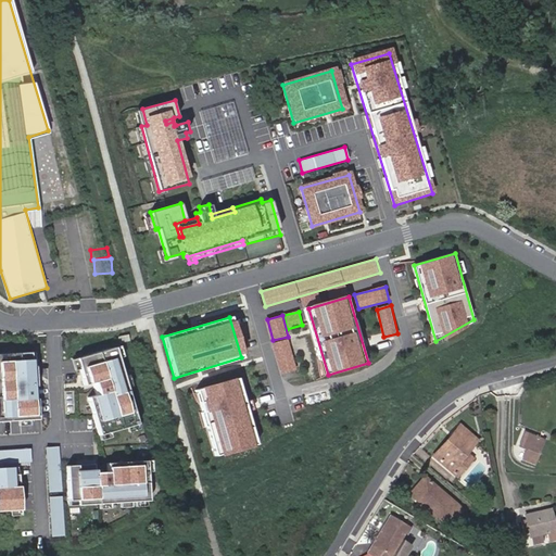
[(129,341),(127,335),(117,338),(119,344),(129,341)]
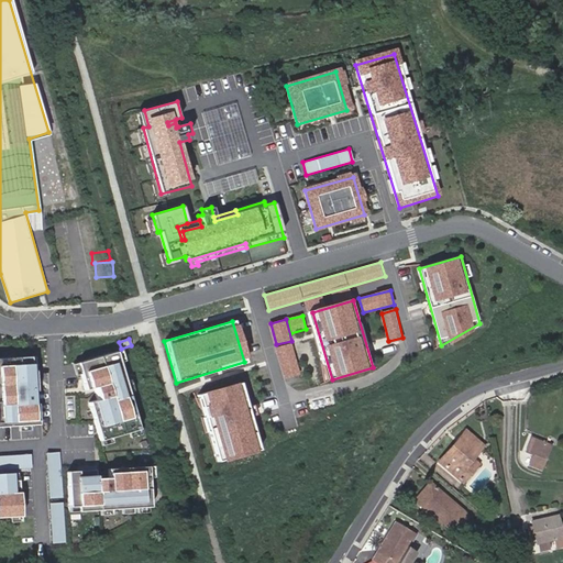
[(101,352),(119,348),(118,341),(99,345),(101,352)]
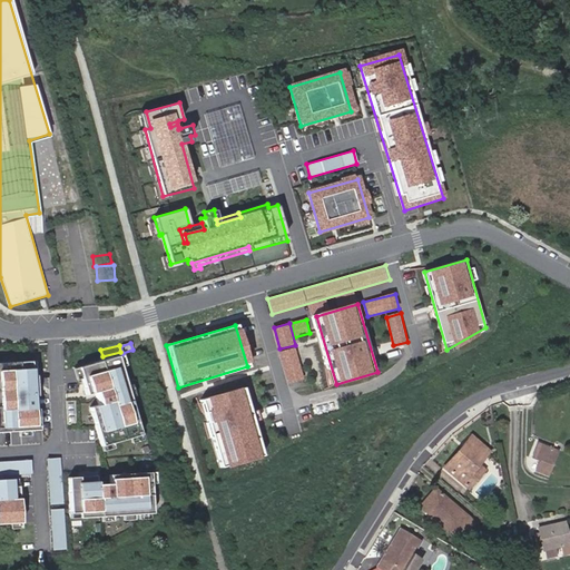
[(296,349),(281,352),(288,382),(304,377),(296,349)]
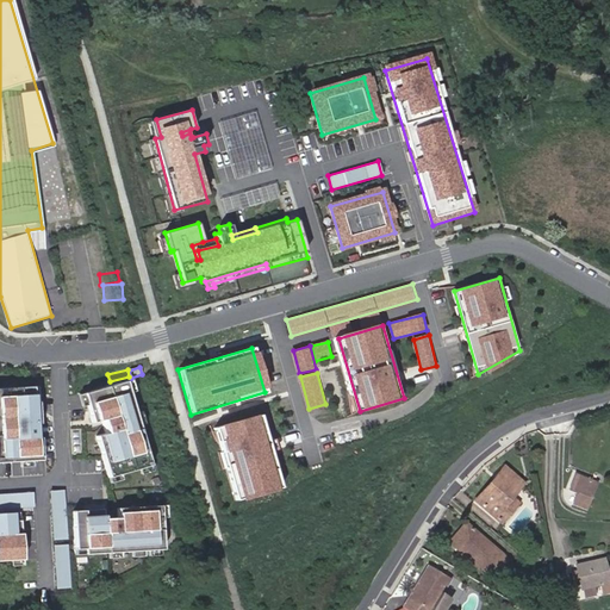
[(151,465),(125,380),(83,393),(92,423),(101,419),(106,433),(97,436),(110,478),(151,465)]
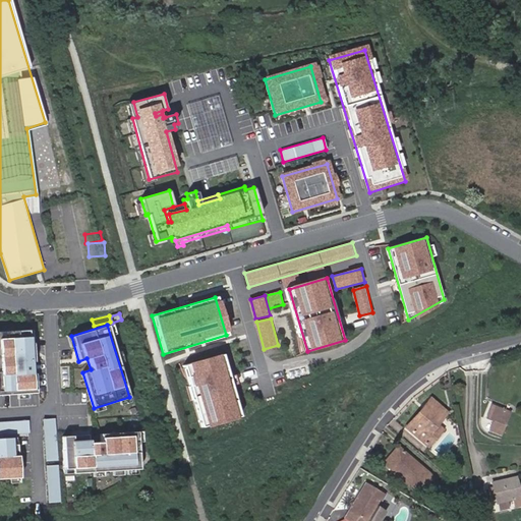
[(35,362),(32,331),(0,333),(0,397),(38,394),(36,374),(32,374),(31,362),(35,362)]
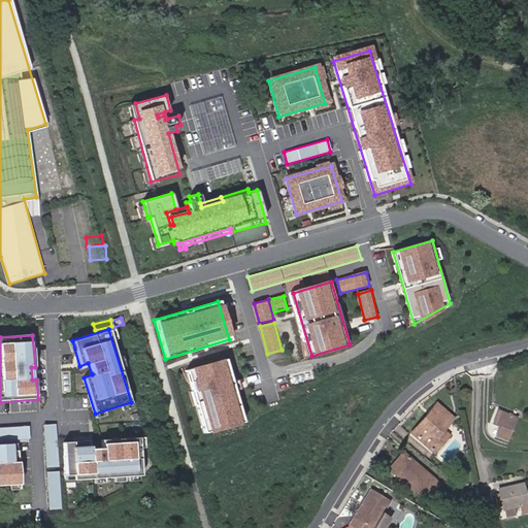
[(242,422),(224,358),(186,370),(204,433),(242,422)]
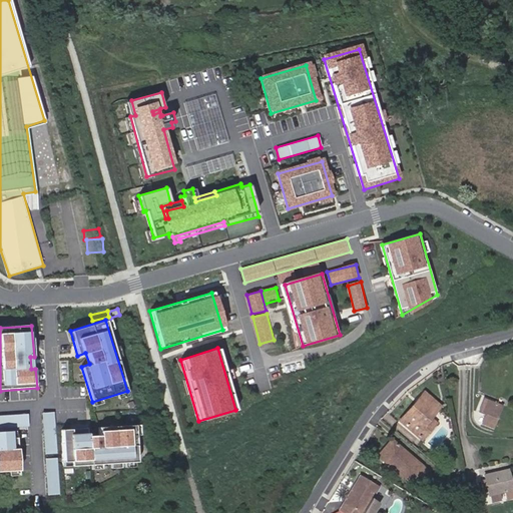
[(424,393),(417,401),(420,403),(402,423),(416,434),(430,418),(440,407),(424,393)]
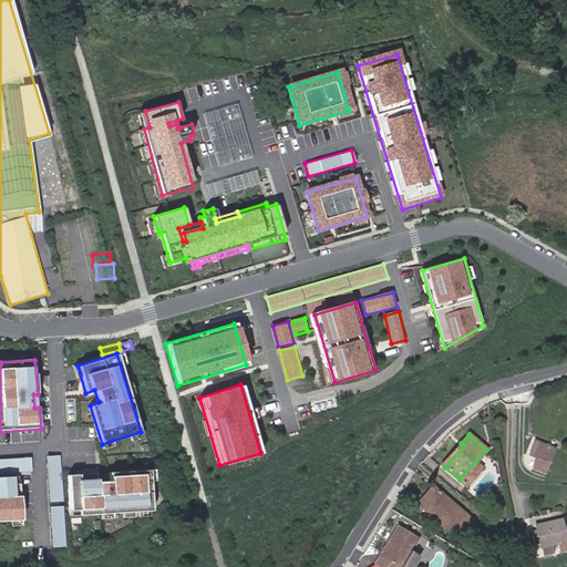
[(555,450),(535,441),(531,454),(537,457),(534,467),(545,473),(555,450)]
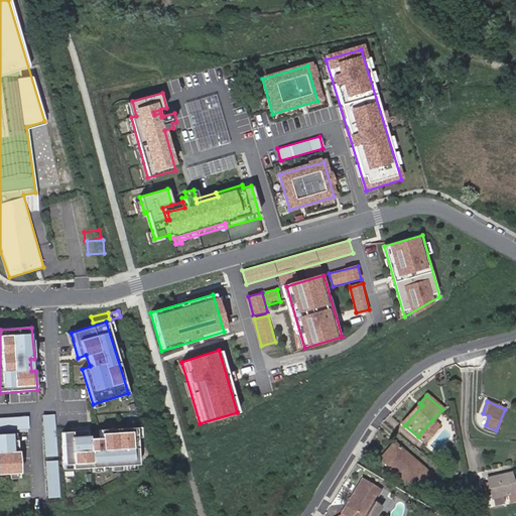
[(422,405),(419,403),(402,422),(404,425),(422,405)]
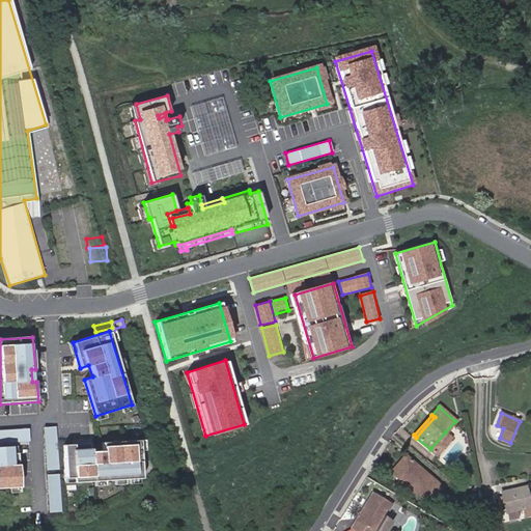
[(60,512),(55,426),(44,427),(49,513),(60,512)]
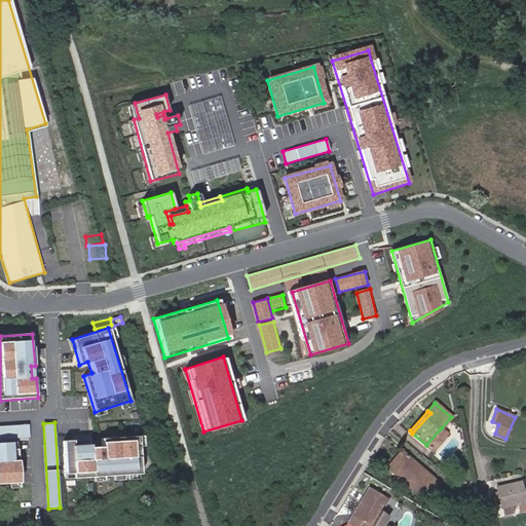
[(0,438),(30,437),(29,425),(0,426),(0,438)]
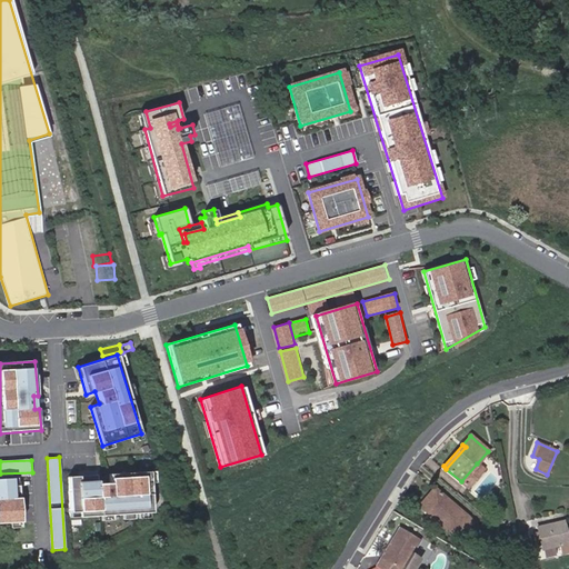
[(477,463),(461,481),(467,487),(482,469),(477,463)]
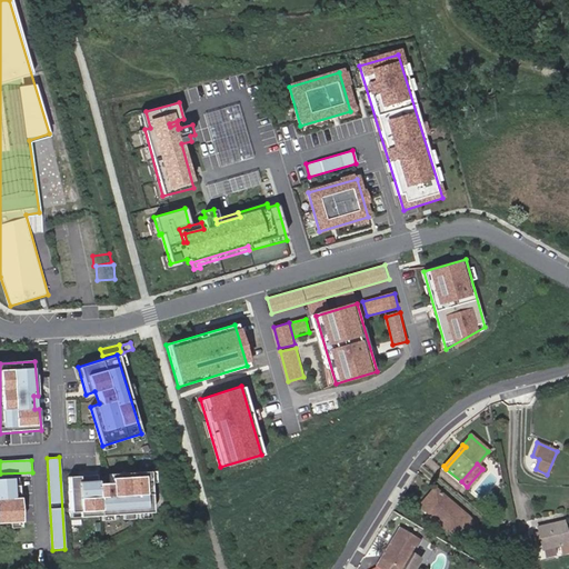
[(150,511),(148,470),(108,473),(108,482),(95,483),(95,475),(67,477),(69,517),(150,511)]
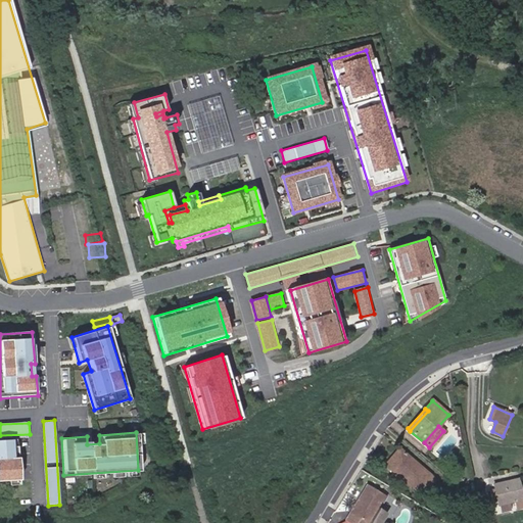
[(0,481),(19,480),(17,448),(12,449),(11,439),(0,439),(0,481)]
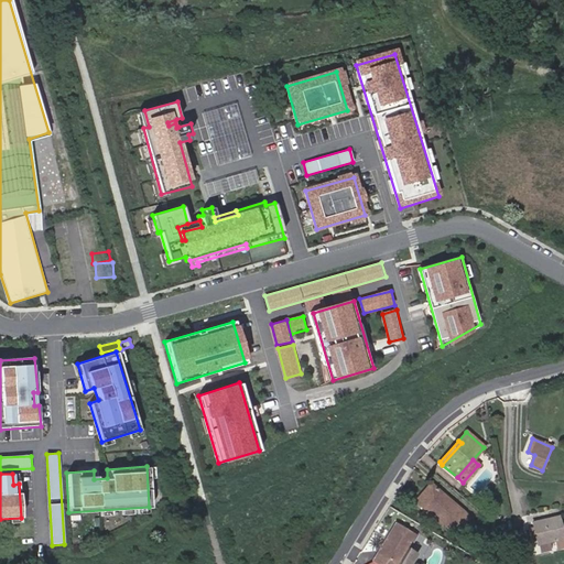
[(415,502),(432,517),(434,513),(421,501),(433,486),(431,484),(415,502)]
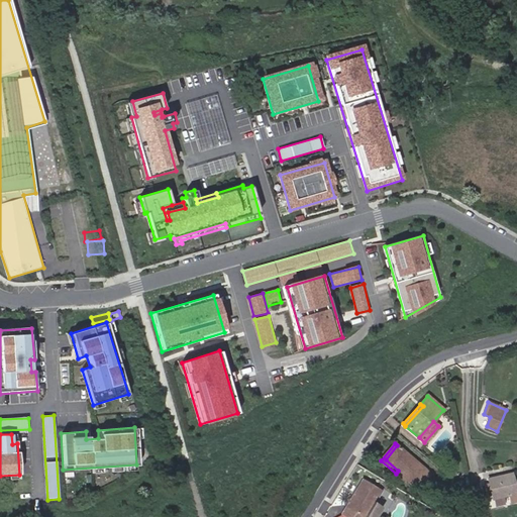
[(398,471),(396,474),(411,487),(415,483),(421,488),(431,476),(397,445),(386,459),(398,471)]
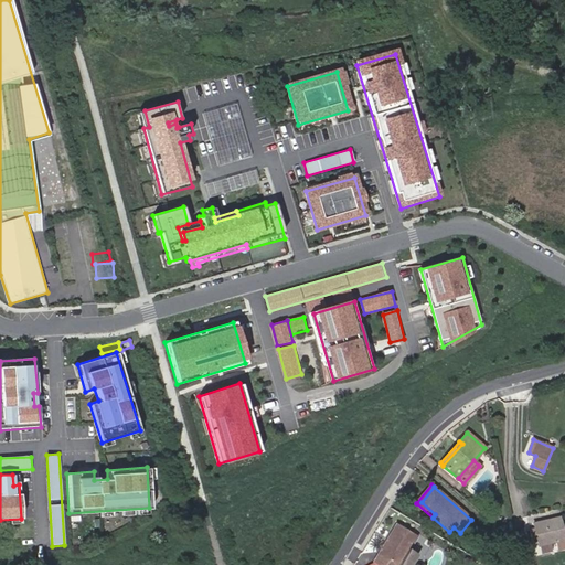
[(491,511),(488,515),(497,523),(500,519),(491,511)]
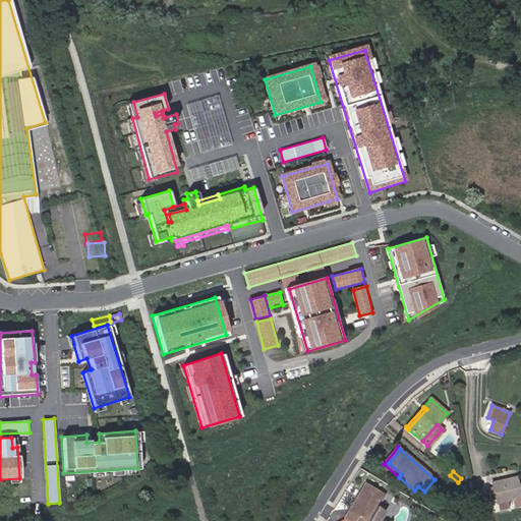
[(490,498),(496,498),(497,503),(513,499),(514,506),(520,505),(520,494),(519,495),(515,477),(493,482),(493,488),(488,489),(490,498)]
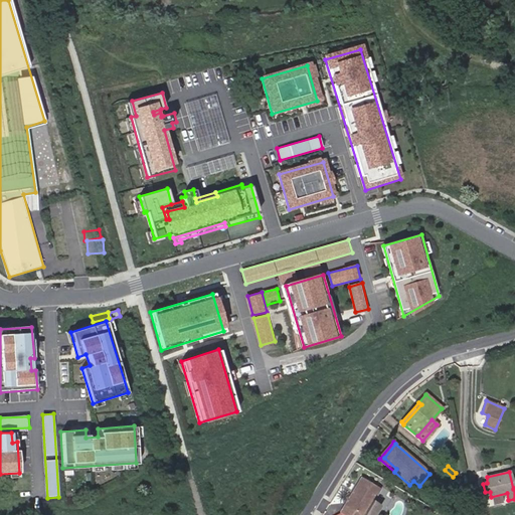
[(347,508),(343,506),(338,514),(340,514),(353,514),(355,513),(357,514),(363,514),(380,490),(361,478),(352,492),(355,494),(347,508)]
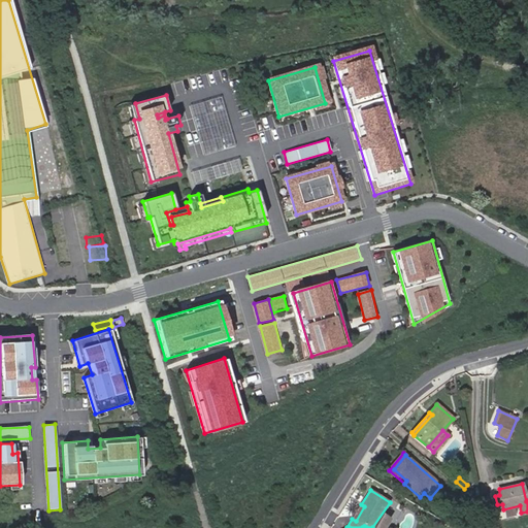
[(361,504),(352,519),(356,521),(364,506),(361,504)]
